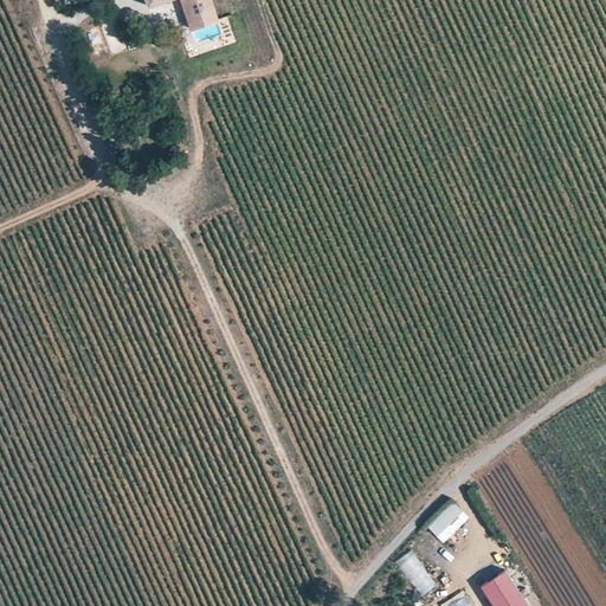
[(179,0),(189,31),(218,21),(211,0),(179,0)]
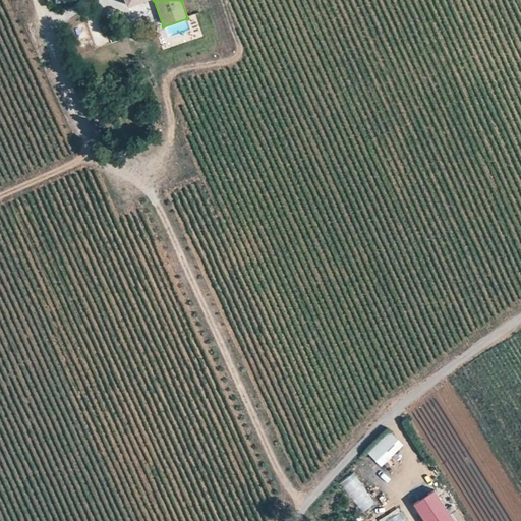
[(381,467),(404,446),(390,431),(367,453),(381,467)]
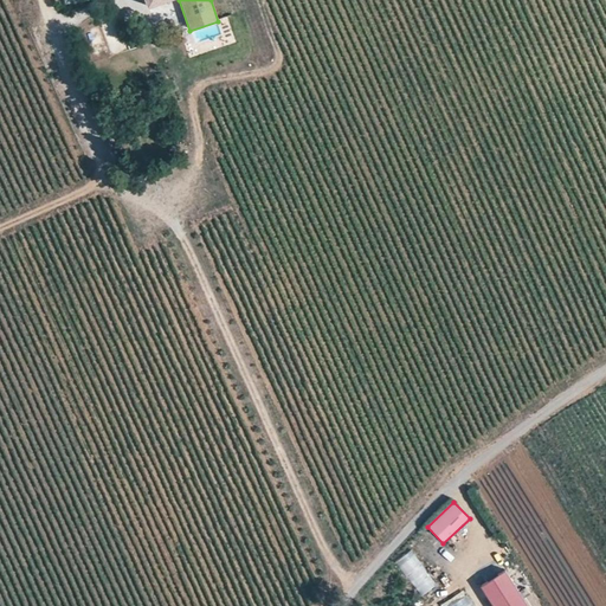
[(395,560),(420,598),(437,586),(413,549),(395,560)]
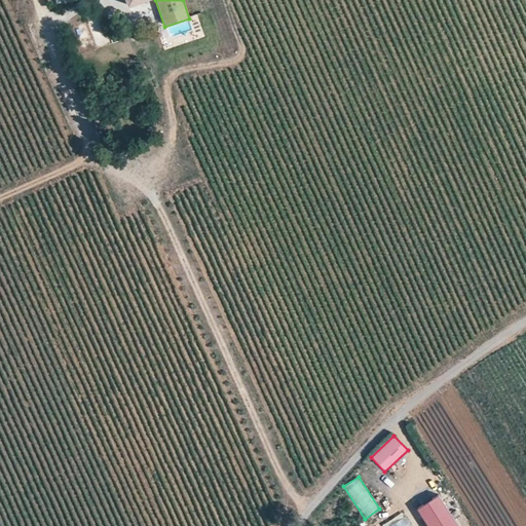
[(425,525),(455,525),(433,489),(411,503),(425,525)]
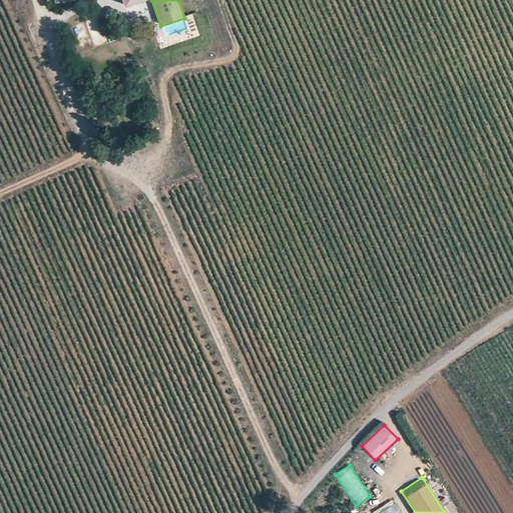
[(374,511),(375,512),(401,512),(394,500),(374,511)]
